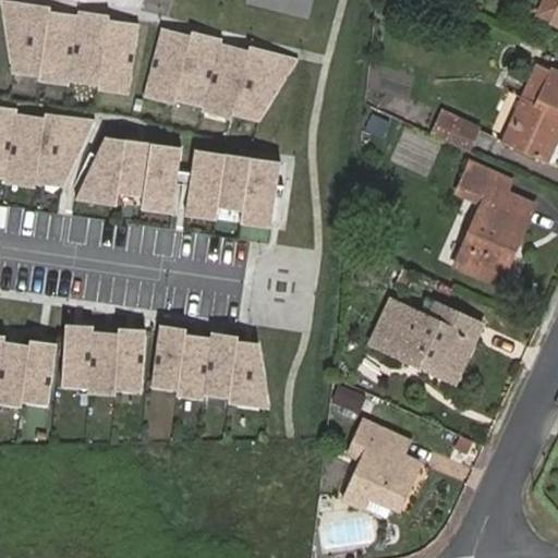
[(50,9),(0,0),(0,24),(9,75),(35,79),(35,84),(67,88),(68,84),(94,87),(94,92),(129,97),(140,24),(111,20),(112,14),(74,9),(73,16),(49,12),(50,9)]
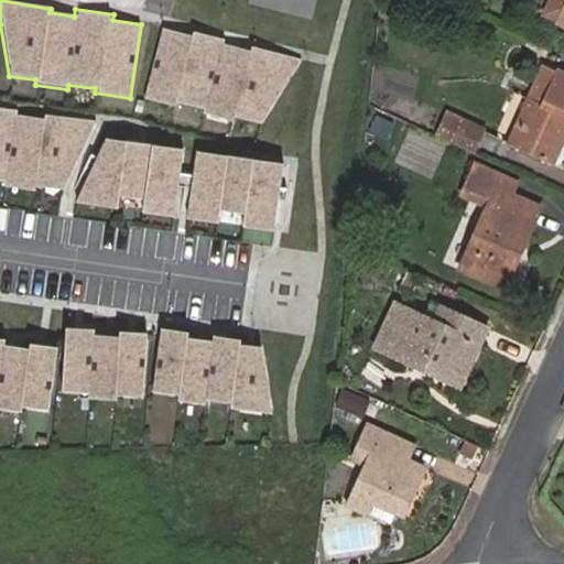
[(563,0),(551,0),(545,13),(561,21),(560,23),(563,24),(563,0)]
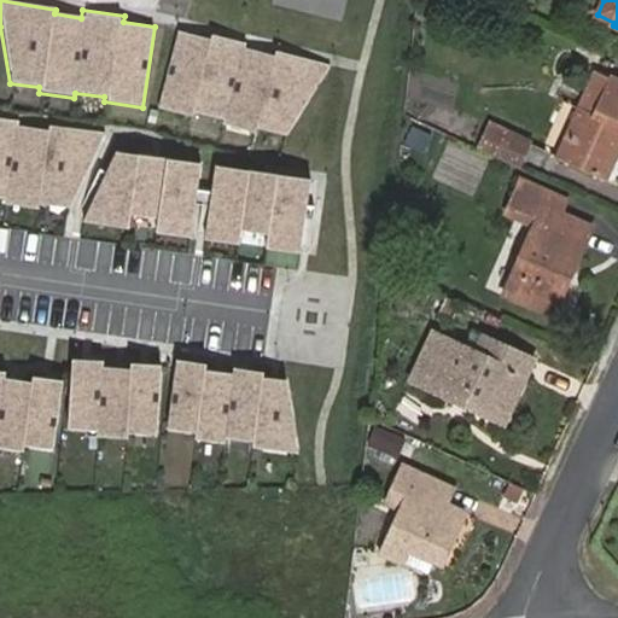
[(286,136),(328,64),(278,53),(278,58),(252,52),(255,44),(213,33),(211,39),(180,30),(159,110),(198,120),(199,116),(228,123),(227,128),(262,136),(263,132),(286,136)]
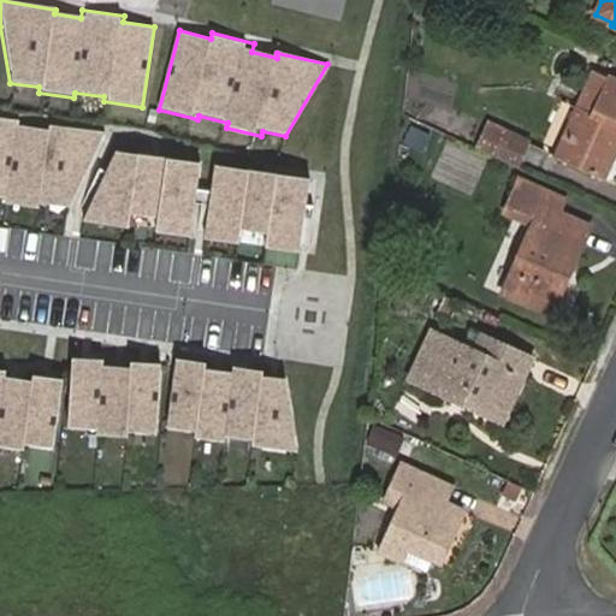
[(615,149),(615,78),(596,70),(556,157),(604,178),(615,149)]
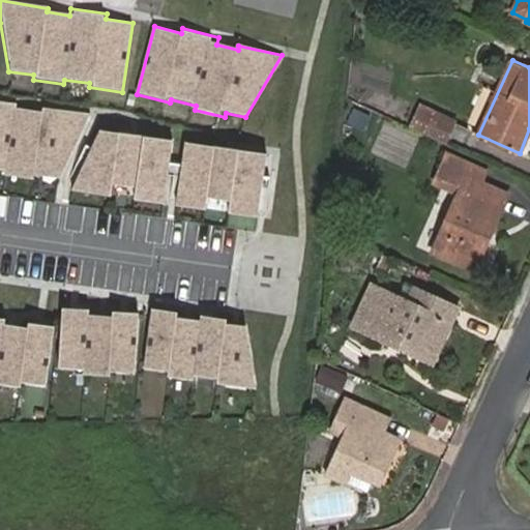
[(59,179),(92,115),(40,108),(40,112),(17,108),(18,105),(0,101),(0,170),(2,171),(1,176),(33,180),(34,175),(59,179)]
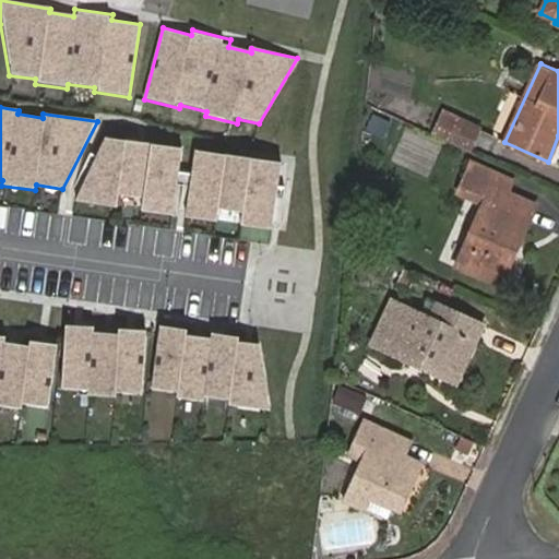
[(443,111),(433,134),(470,152),(480,128),(443,111)]
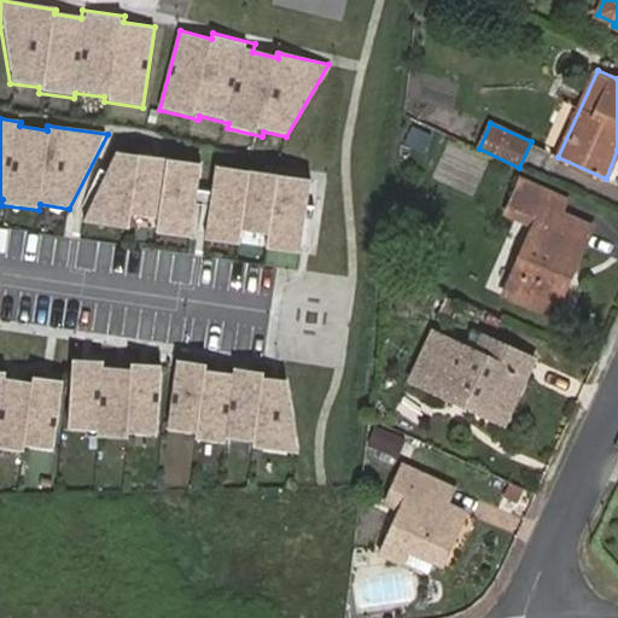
[(447,140),(433,175),(474,190),(487,153),(447,140)]
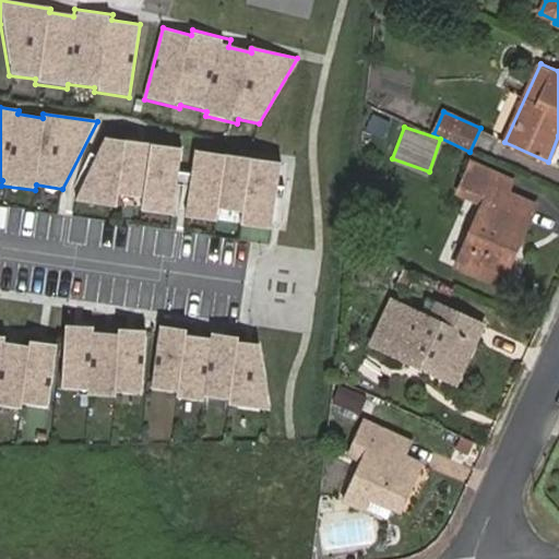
[(180,149),(103,139),(72,201),(114,209),(115,195),(141,200),(139,213),(170,216),(176,186),(188,188),(182,217),(215,223),(216,210),(240,213),(238,226),(271,230),(280,162),(194,150),(190,177),(176,174),(180,149)]
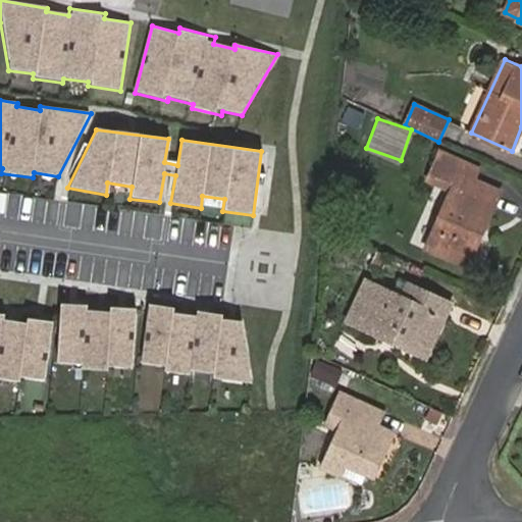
[(441,151),(435,164),(474,181),(480,168),(441,151)]
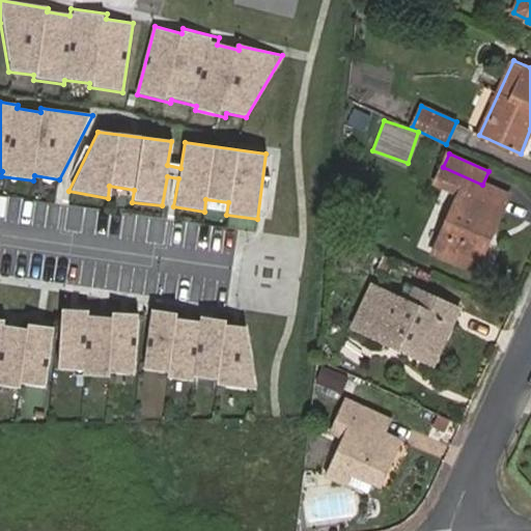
[(475,272),(508,196),(482,185),(443,167),(436,185),(459,195),(434,253),(475,272)]
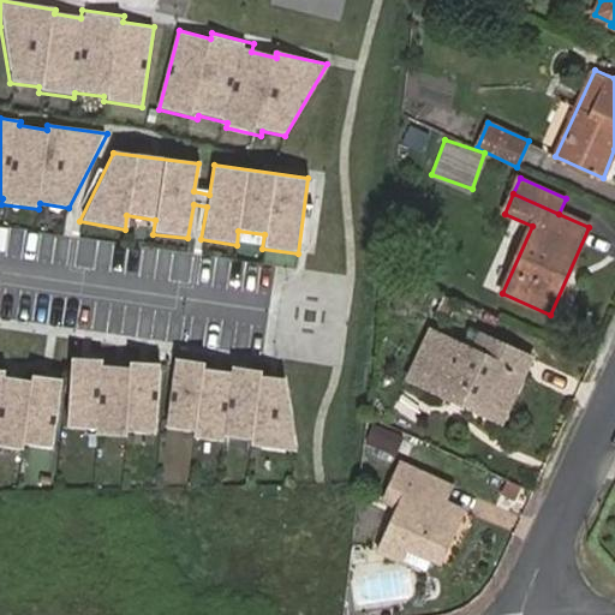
[(531,358),(482,335),(475,351),(431,332),(411,376),(452,394),(454,389),(496,408),(513,371),(523,375),(531,358)]
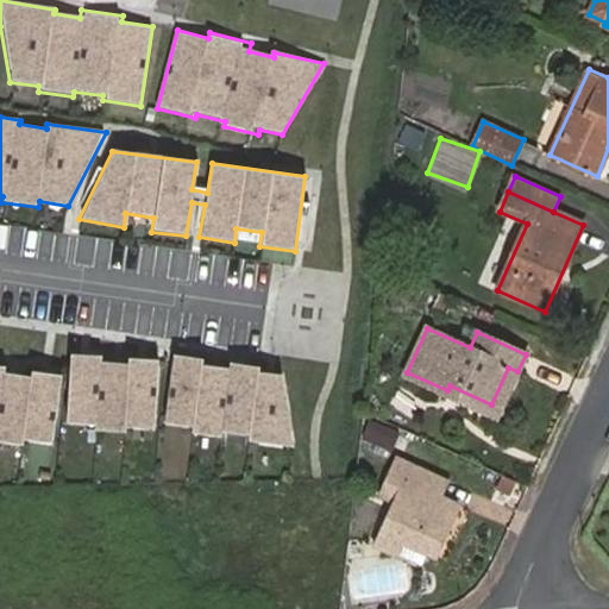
[(156,360),(126,359),(126,366),(101,364),(101,358),(68,356),(64,426),(93,427),(93,433),(124,435),(124,428),(152,431),(156,360)]
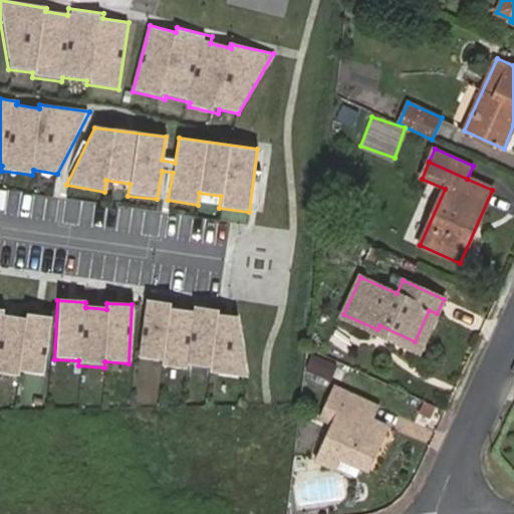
[(209,368),(210,366),(209,373),(248,379),(238,318),(217,315),(218,310),(193,307),(192,313),(170,309),(171,304),(146,301),(137,358),(162,361),(161,367),(185,371),(186,364),(209,368)]
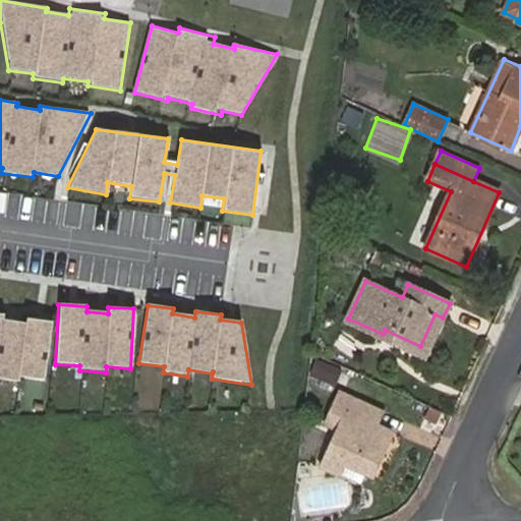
[(0,381),(17,384),(17,379),(45,382),(52,324),(25,320),(25,325),(1,322),(1,315),(0,314),(0,381)]
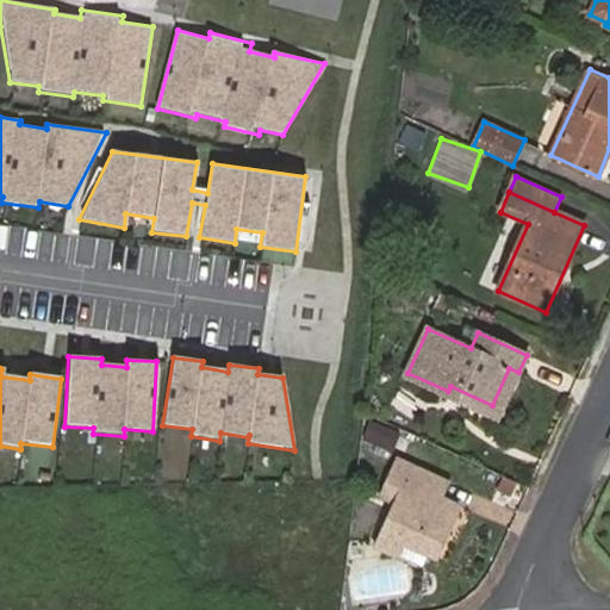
[(372,424),(366,440),(393,450),(399,435),(372,424)]
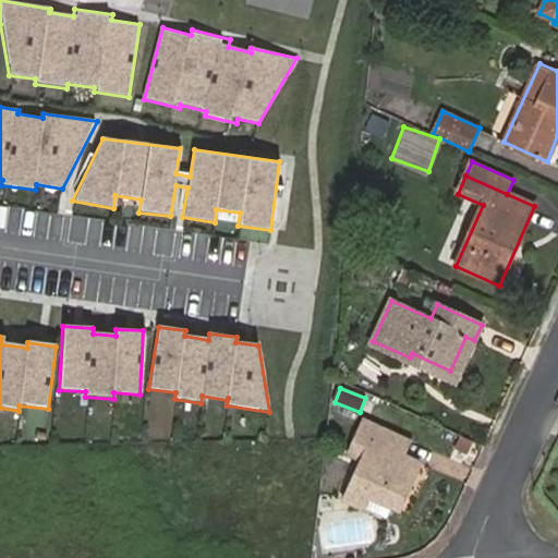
[(399,513),(409,490),(401,487),(413,460),(404,456),(410,441),(364,421),(348,453),(362,460),(343,499),(385,518),(389,508),(399,513)]
